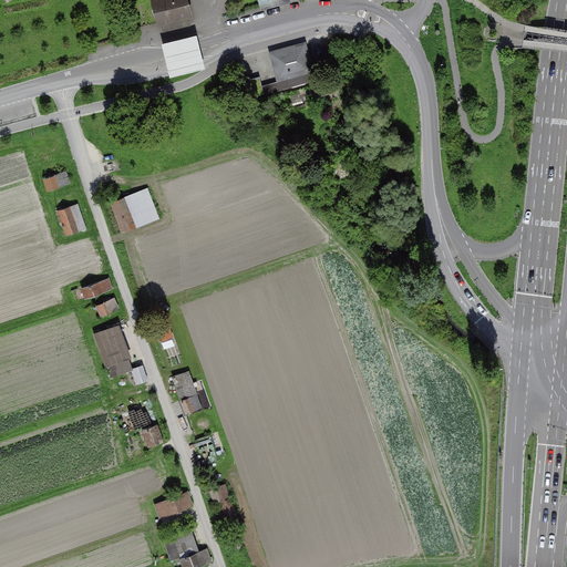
[(187,0),(153,0),(160,23),(192,16),(187,0)]
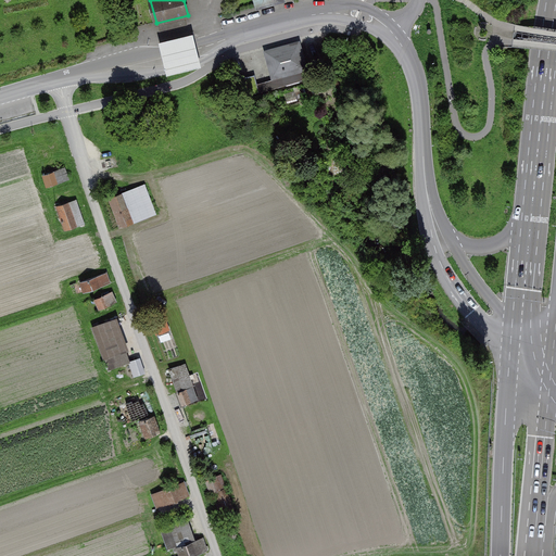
[(252,0),(255,11),(285,2),(283,0),(252,0)]
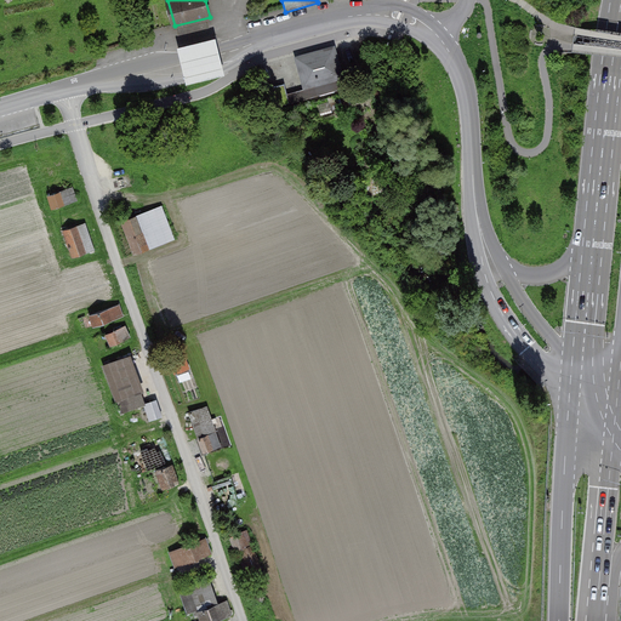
[(216,36),(177,46),(182,66),(187,84),(224,74),(221,56),(216,36)]
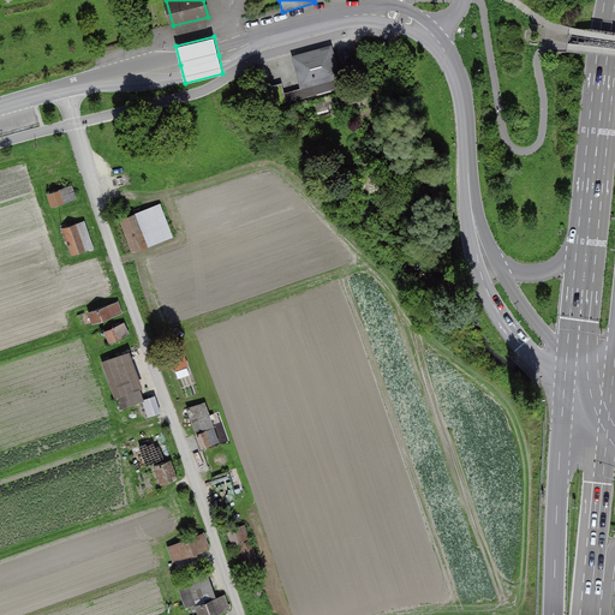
[(339,76),(332,54),(309,61),(308,55),(296,59),(304,85),(338,76),(339,76)]
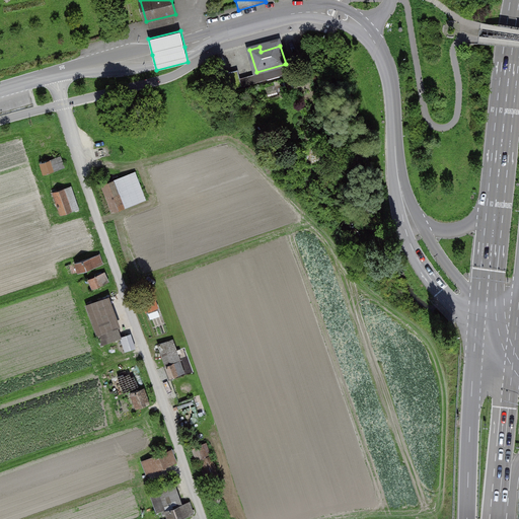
[(237,68),(233,52),(221,55),(225,71),(237,68)]
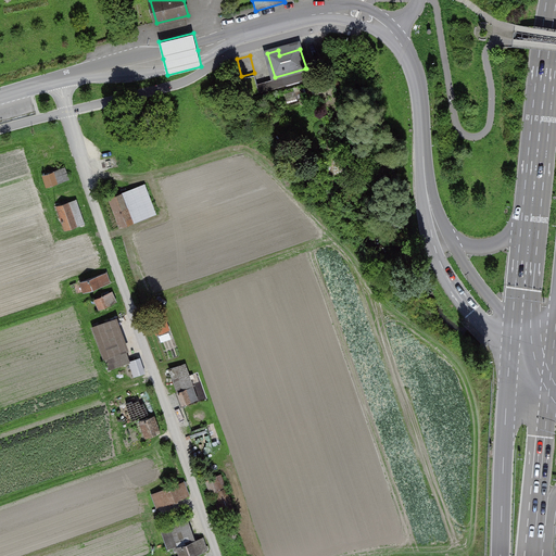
[(305,68),(275,77),(277,88),(308,79),(306,71),(305,71),(305,68)]
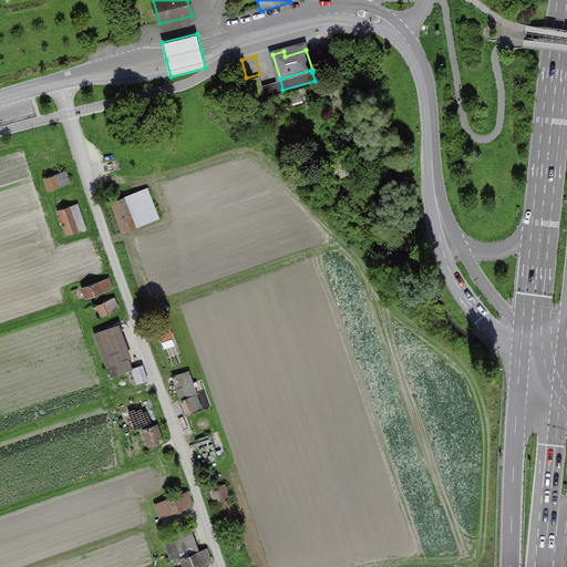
[(261,75),(249,80),(255,96),(267,92),(261,75)]
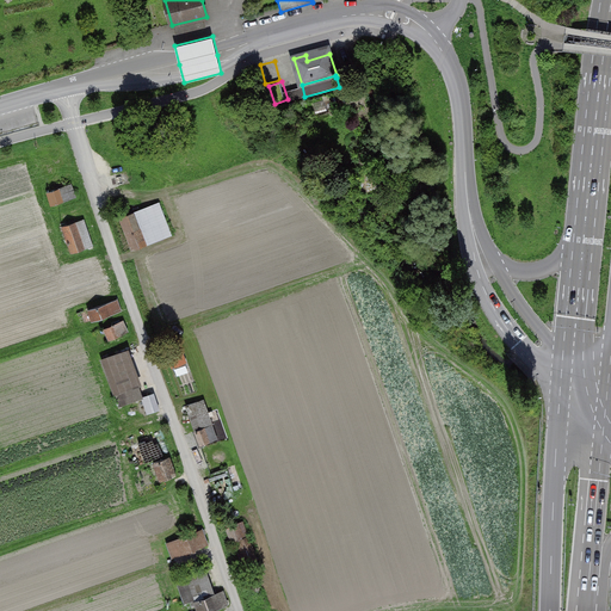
[(72,185),(48,192),(53,205),(76,197),(72,185)]
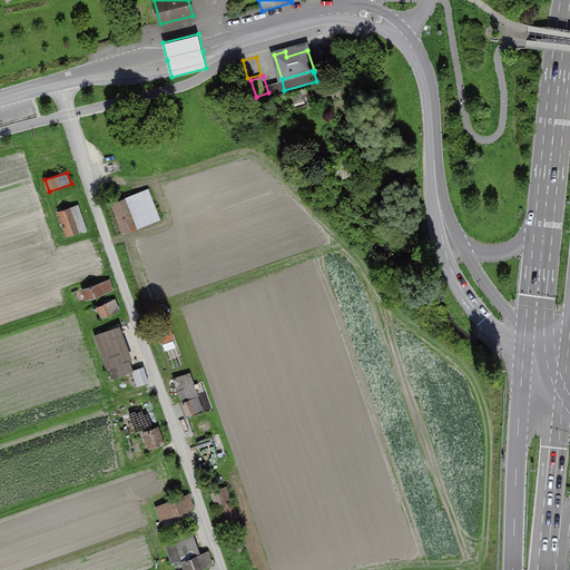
[(140,190),(111,202),(123,231),(151,219),(140,190)]
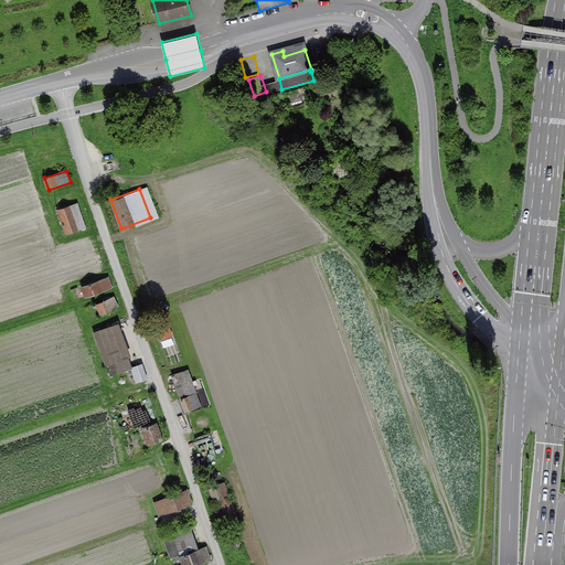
[(77,203),(59,210),(66,234),(86,227),(77,203)]
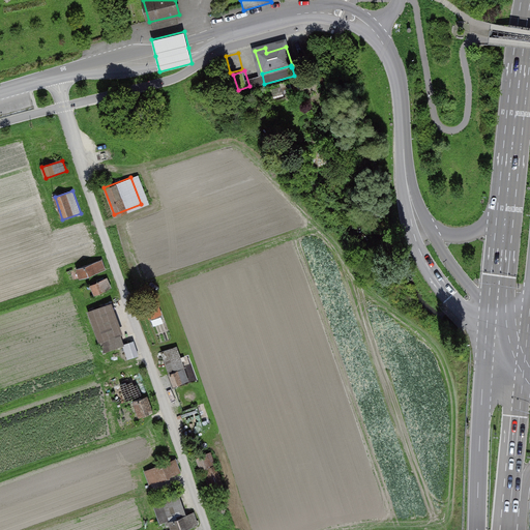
[(96,272),(93,263),(78,269),(81,278),(96,272)]
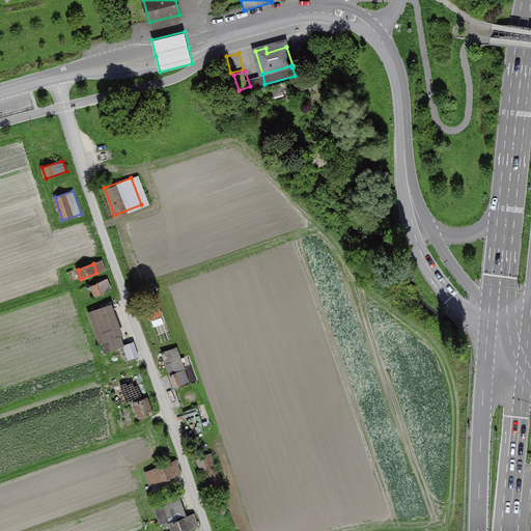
[(111,288),(107,279),(91,286),(95,296),(111,288)]
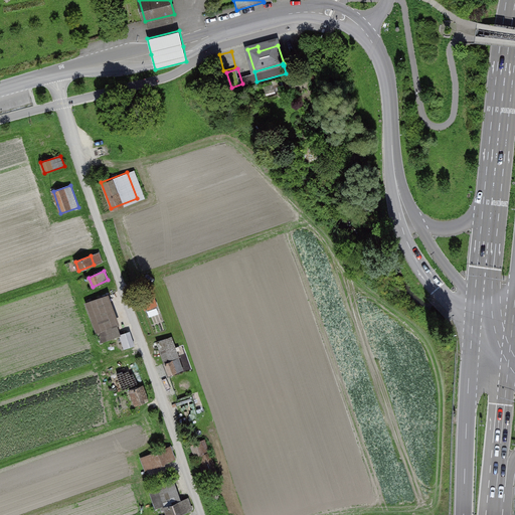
[(156,305),(152,293),(141,297),(145,309),(156,305)]
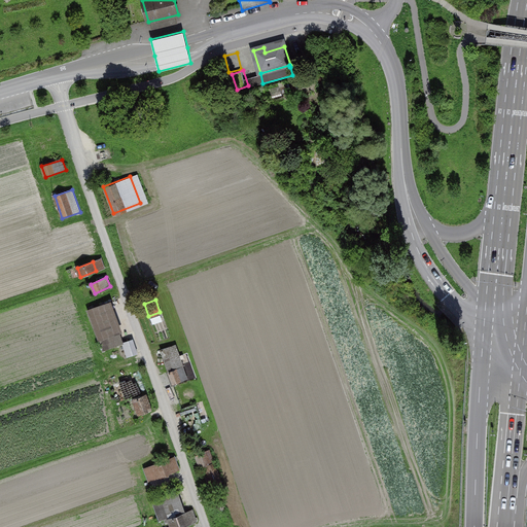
[(120,331),(109,303),(90,310),(101,340),(120,331)]
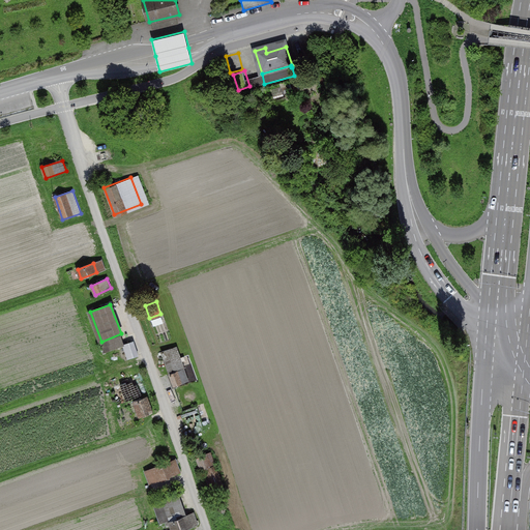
[(134,339),(125,342),(130,356),(139,353),(134,339)]
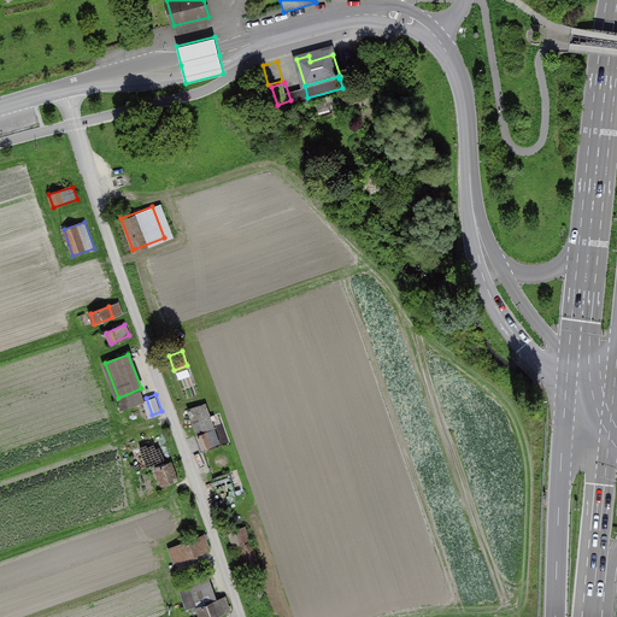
[(200,405),(188,410),(201,447),(213,442),(200,405)]
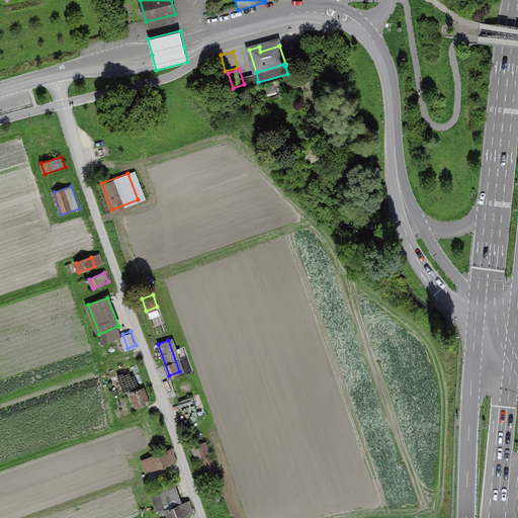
[(144,387),(132,393),(137,408),(150,403),(144,387)]
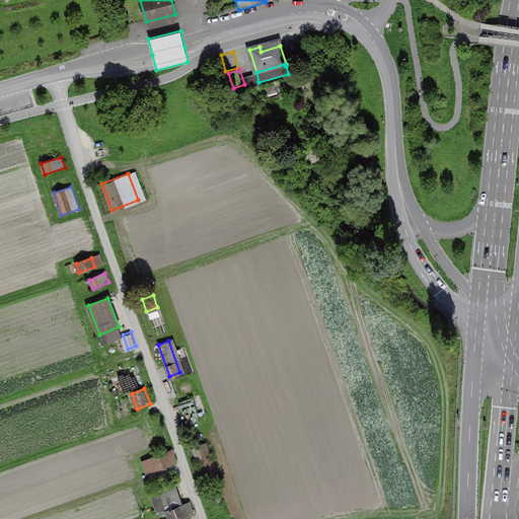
[(171,450),(152,458),(157,469),(176,462),(171,450)]
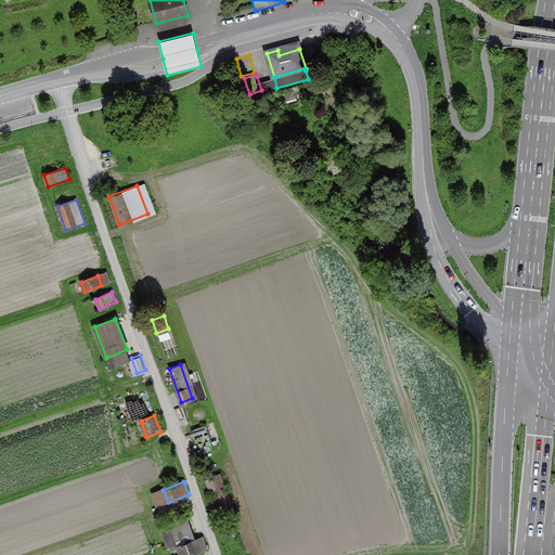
[(226,492),(215,495),(219,506),(229,503),(226,492)]
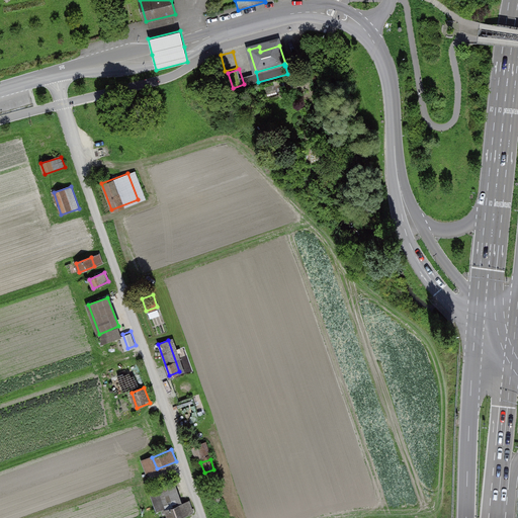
[(174,480),(157,486),(166,509),(182,503),(174,480)]
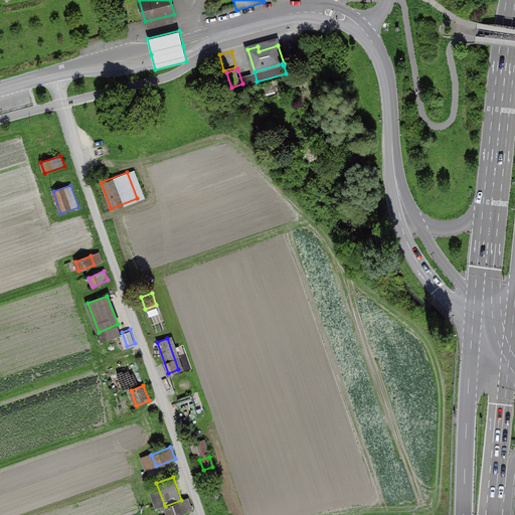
[(187,498),(181,500),(165,506),(168,514),(176,514),(191,510),(187,498)]
